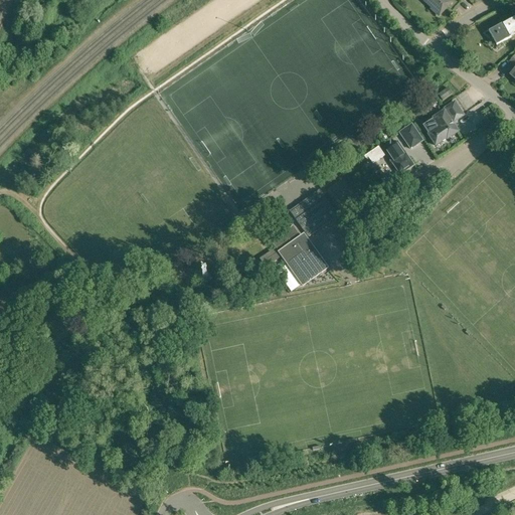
[(422,0),(440,15),(452,2),(450,0),(422,0)]
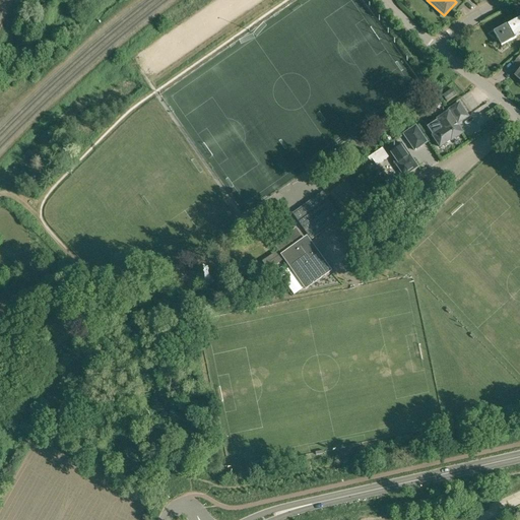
[(494,31),(502,46),(516,38),(515,37),(519,34),(519,17),(509,24),(508,23),(494,31)]
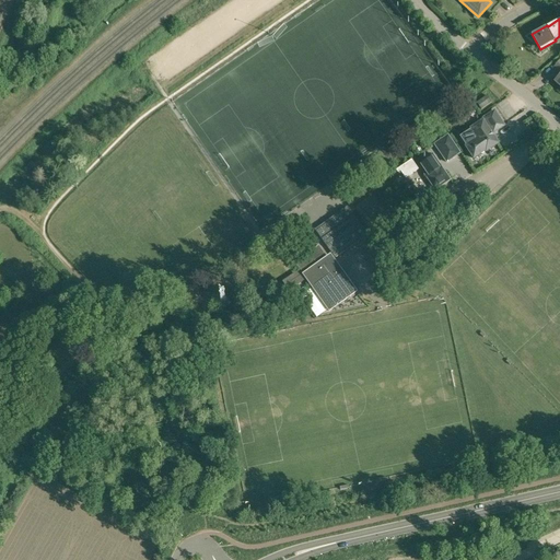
[(477,103),(481,109),(491,102),(488,96),(477,103)]
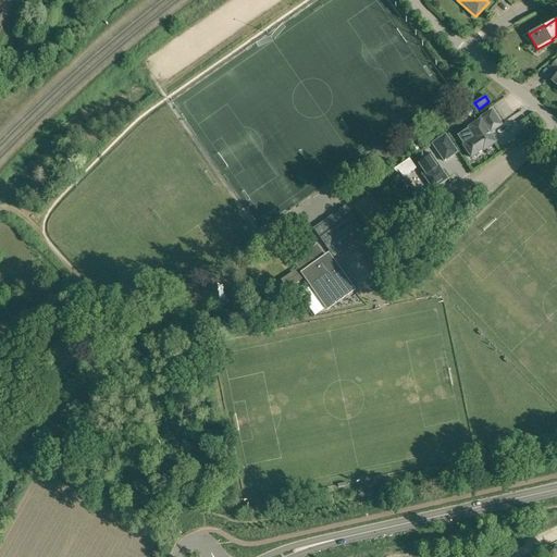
[(490,101),(482,109),(485,113),(493,106),(490,101)]
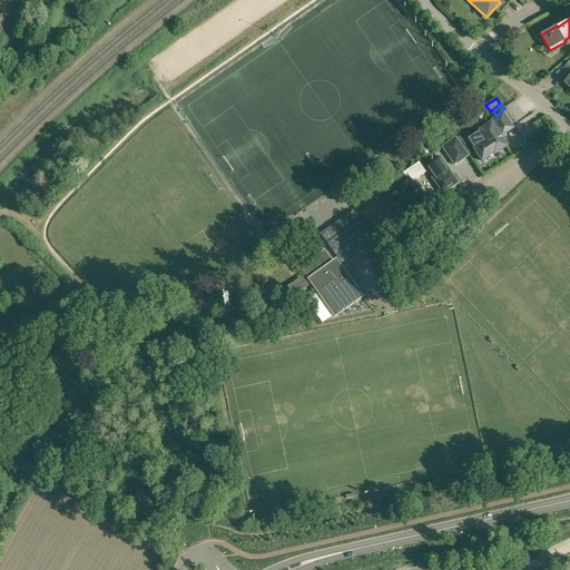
[(478,119),(479,120),(485,116),(481,110),(480,108),(470,114),(472,117),(474,119),(475,119),(478,119)]
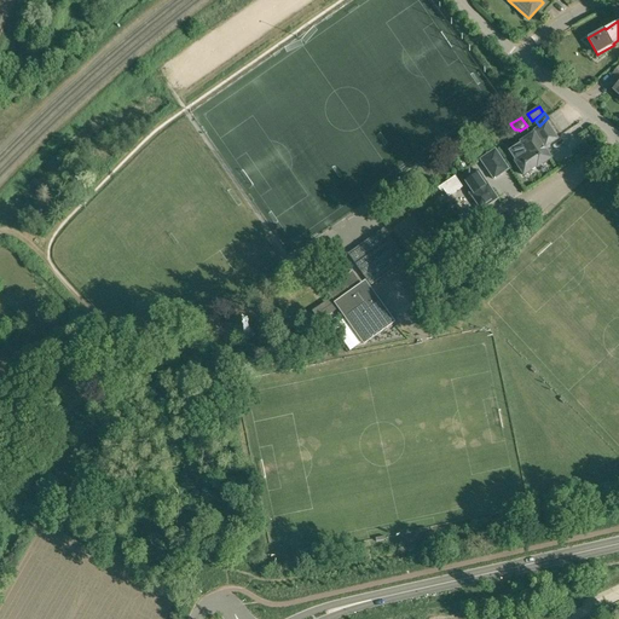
[(524,143),(524,144),(525,144),(516,150),(522,160),(518,163),(525,174),(538,166),(549,158),(542,146),(555,138),(547,125),(537,131),(538,133),(524,143)]
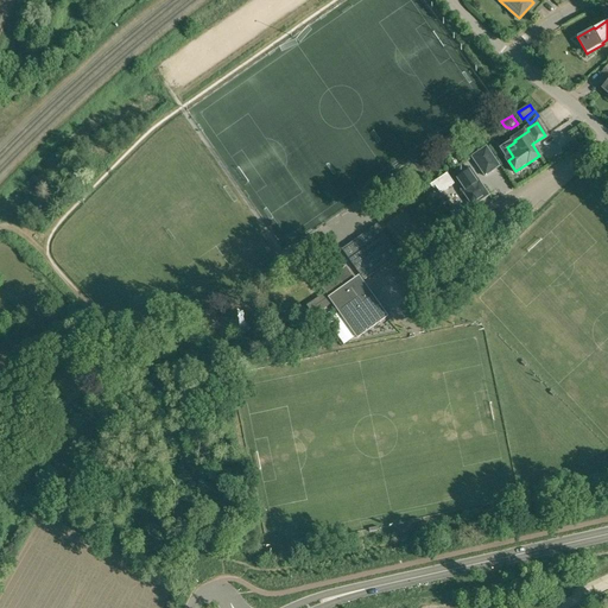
[(486,175),(499,165),(486,147),(473,157),(486,175)]
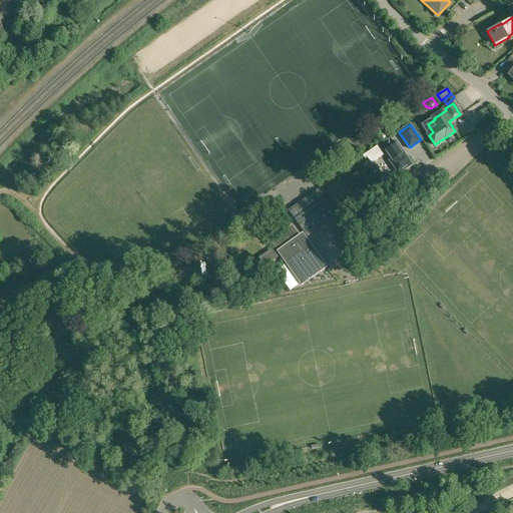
[(387,157),(399,174),(413,165),(396,141),(384,150),(388,156),(387,157)]
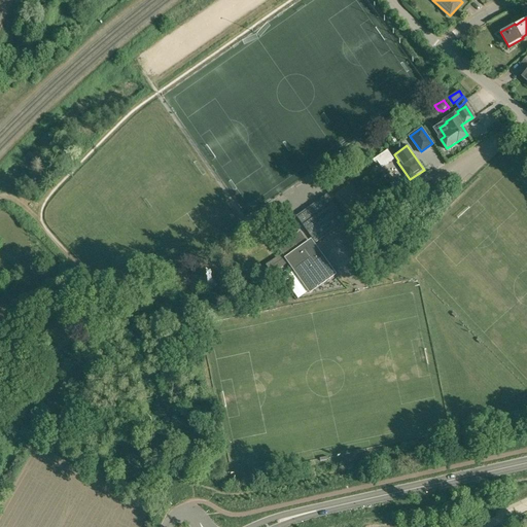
[(393,160),(387,150),(373,161),(375,163),(377,161),(381,168),(393,160)]
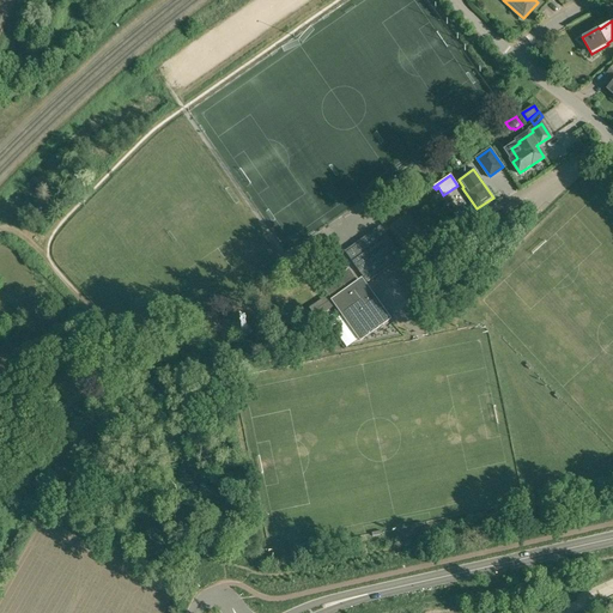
[(419,216),(434,206),(425,195),(411,206),(419,216)]
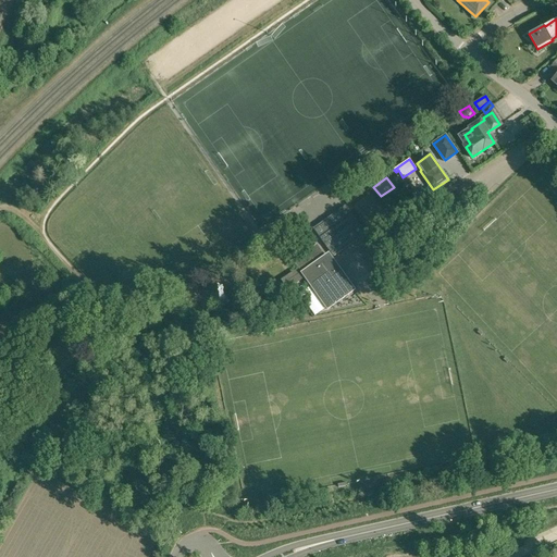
[(347,205),(364,192),(361,186),(343,199),(347,205)]
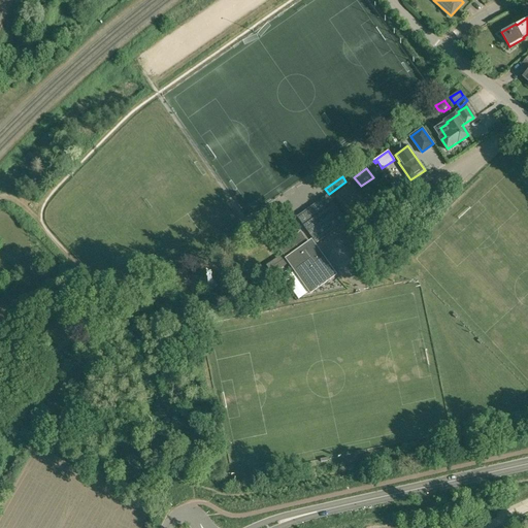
[(297,217),(316,243),(347,222),(327,195),(297,217)]
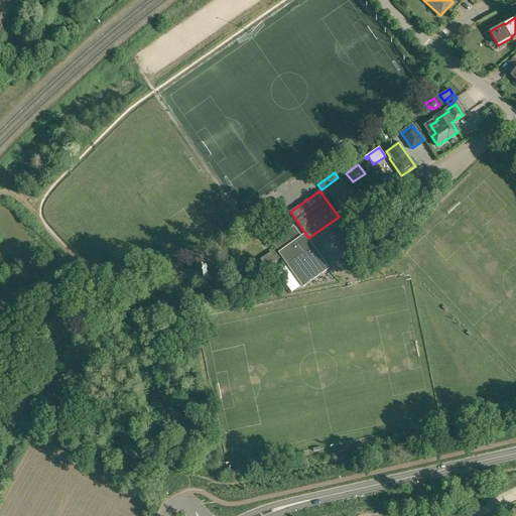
[(262,228),(270,240),(279,234),(288,227),(280,215),(270,222),(262,228)]
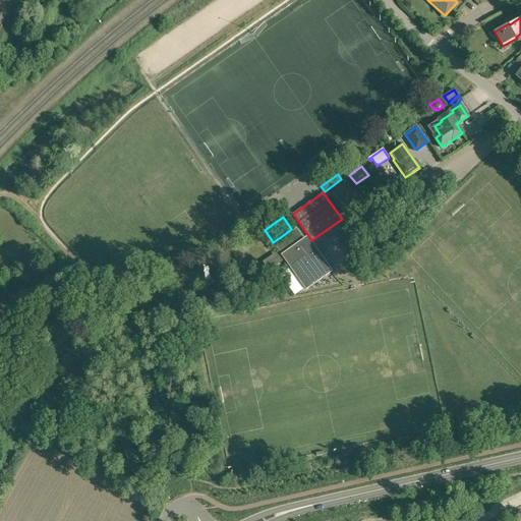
[(282,254),(306,290),(333,272),(307,236),(303,239),(296,229),(275,244),(282,254)]
